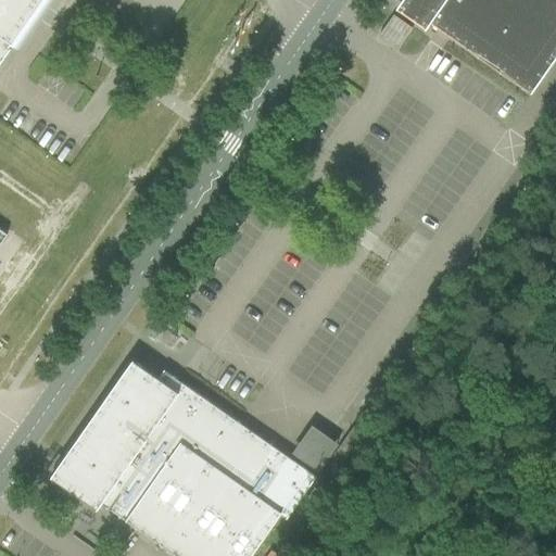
[(0,0),(0,64),(11,49),(9,47),(0,40),(0,0)]
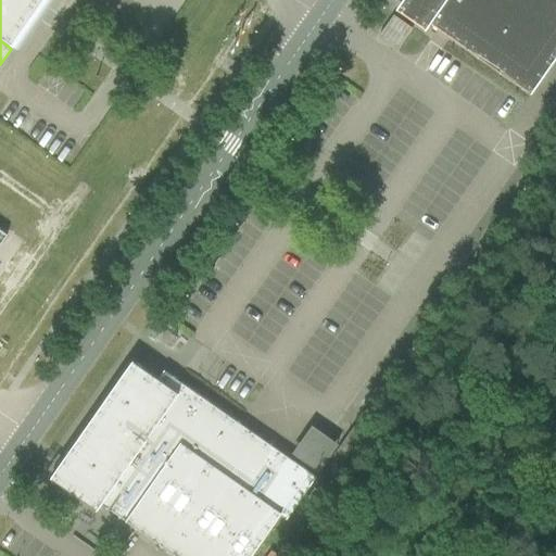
[(555,0),(402,0),(400,4),(395,11),(425,32),(430,25),(437,29),(451,39),(520,88),(530,95),(530,96),(555,59),(555,0)]
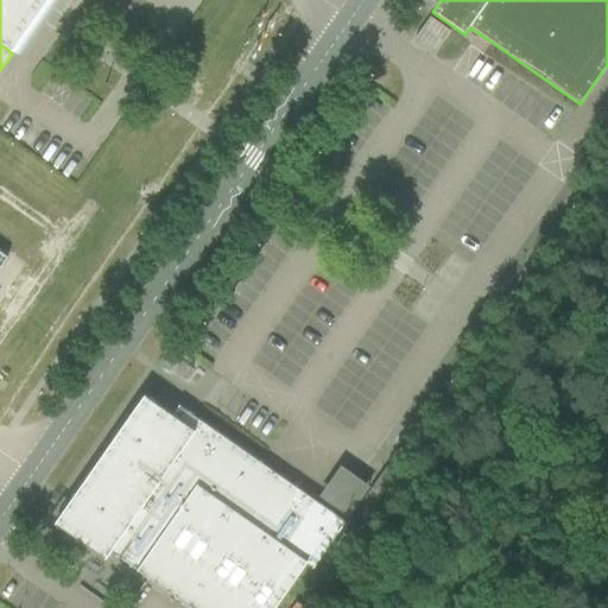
[(192,369),(172,356),(165,366),(185,380),(192,369)]
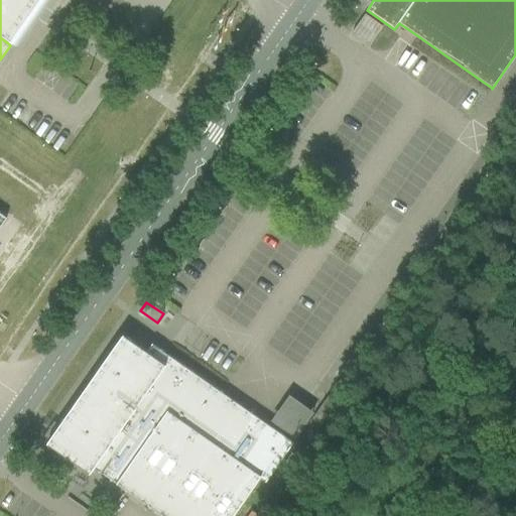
[(293,443),(164,354),(151,345),(146,352),(142,350),(122,336),(46,444),(72,462),(76,456),(161,515),(233,515),(260,479),(266,483),(293,443)]
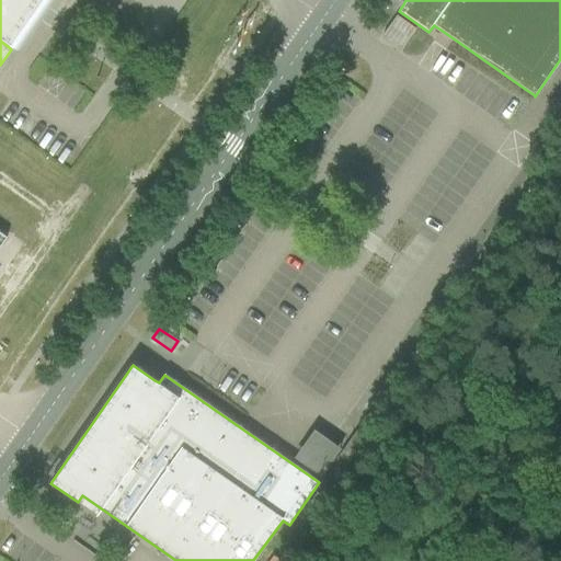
[(373,430),(363,423),(335,461),(345,468),(373,430)]
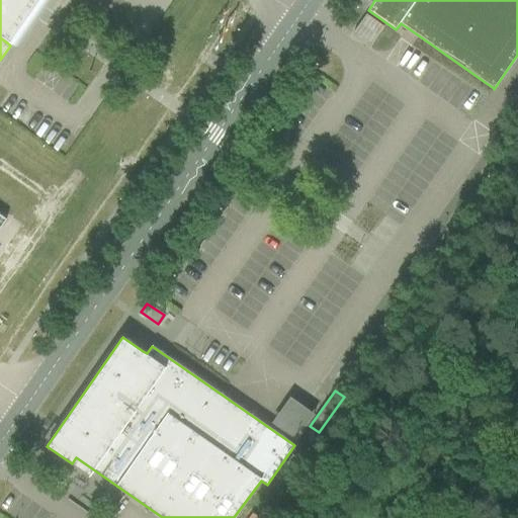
[(290,393),(271,419),(297,437),(317,411),(290,393)]
